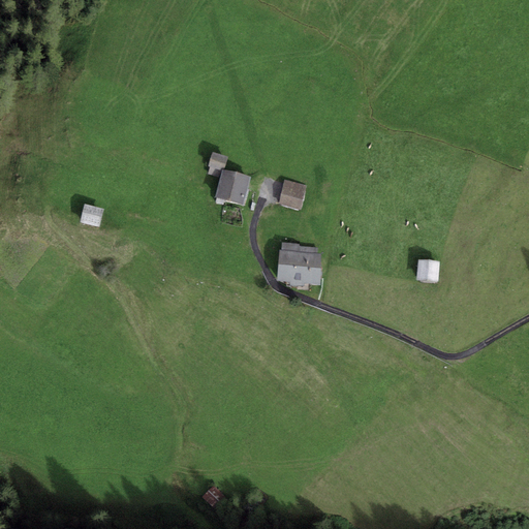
[(211,166),(223,170),(224,169),(228,157),(213,152),(209,165),(211,166)]
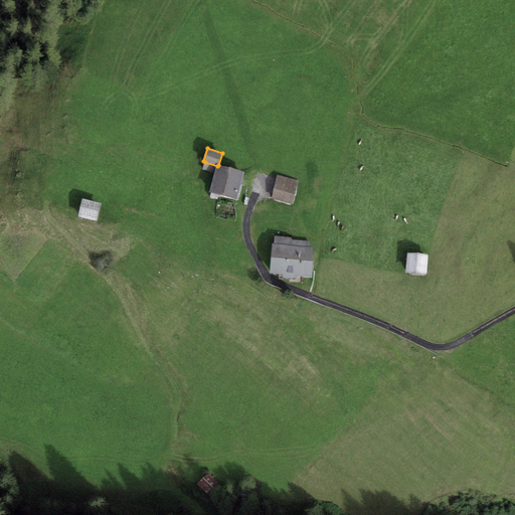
[(215,173),(217,166),(205,162),(203,169),(215,173)]
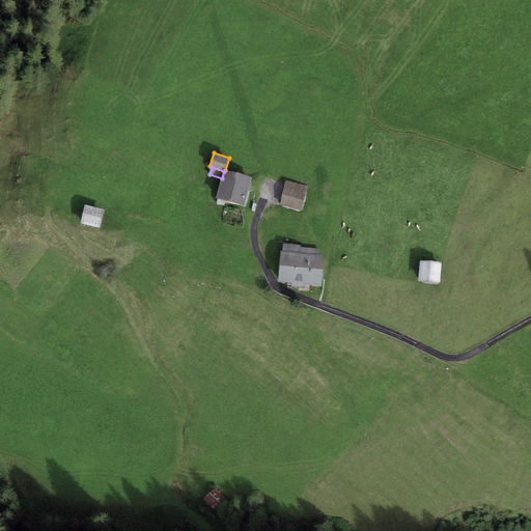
[(244,206),(252,176),(225,170),(224,171),(222,178),(217,199),(244,206)]
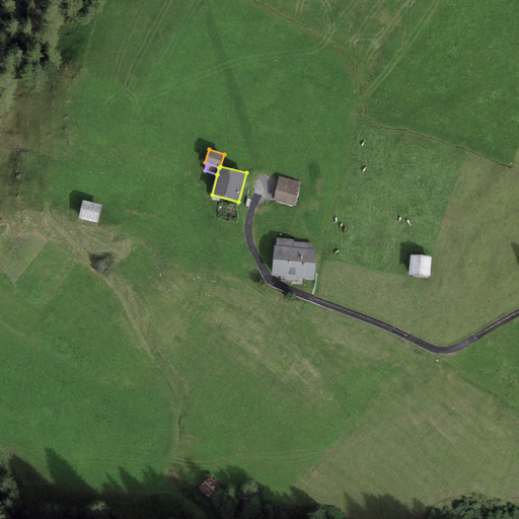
[(301,181),(279,176),(273,201),(295,206),(301,181)]
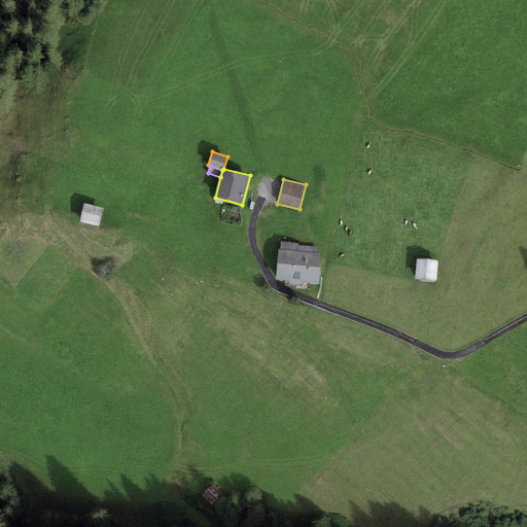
[(100,211),(80,206),(76,224),(96,230),(100,211)]
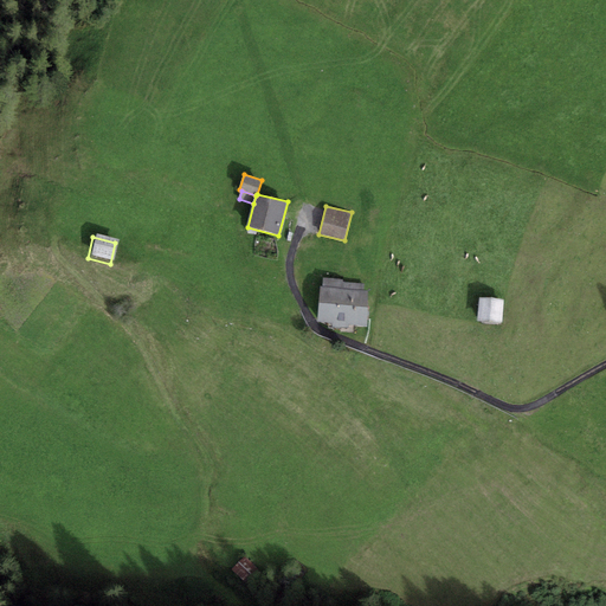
[(324,281),(323,287),(365,291),(365,284),(342,282),(343,279),(324,277),(324,281)]
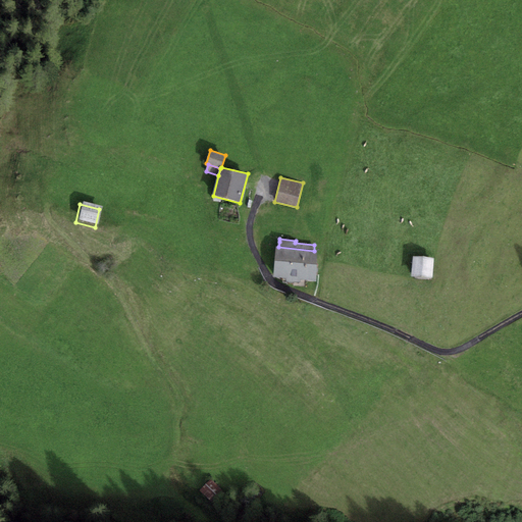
[(276,247),(273,276),(315,280),(318,251),(314,251),(278,247),(276,247)]
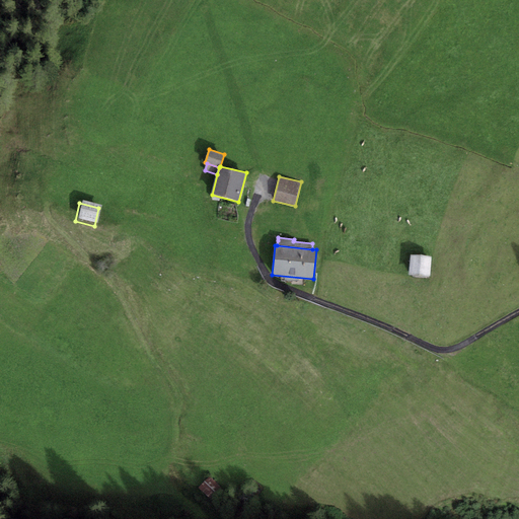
[(431,256),(411,254),(410,275),(429,277),(431,256)]
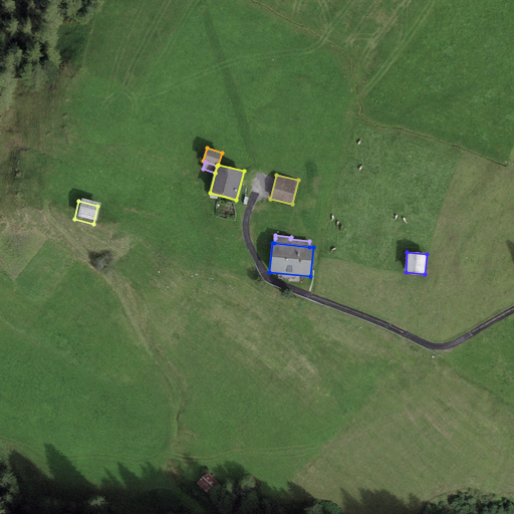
All buildings are outlined.
